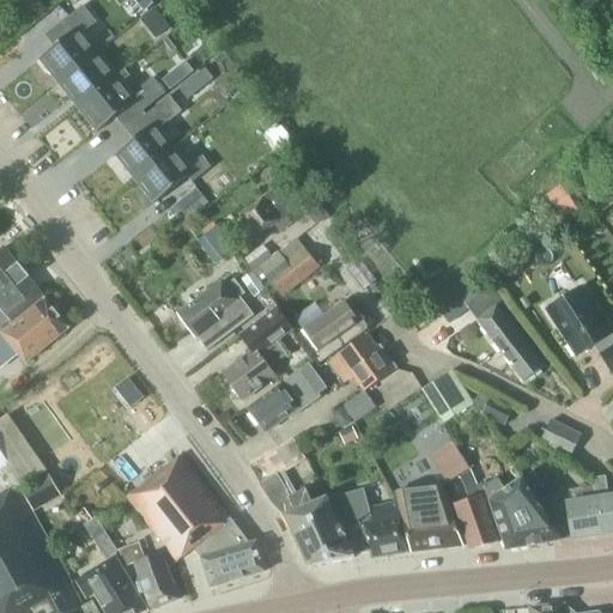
[(40,60),(59,85),(98,53),(84,35),(97,24),(83,6),(65,22),(73,32),(40,60)]
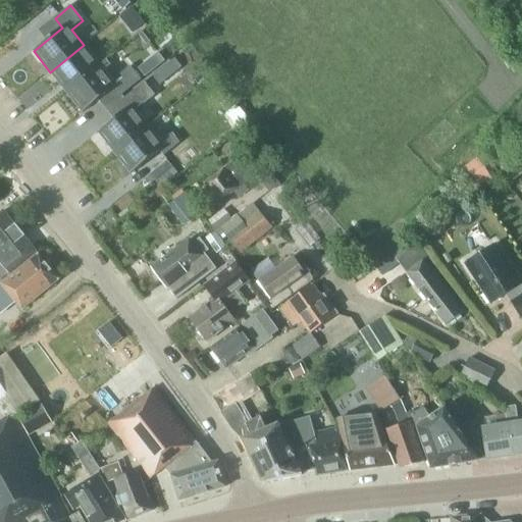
[(139,15),(133,8),(120,18),(126,25),(139,15)]
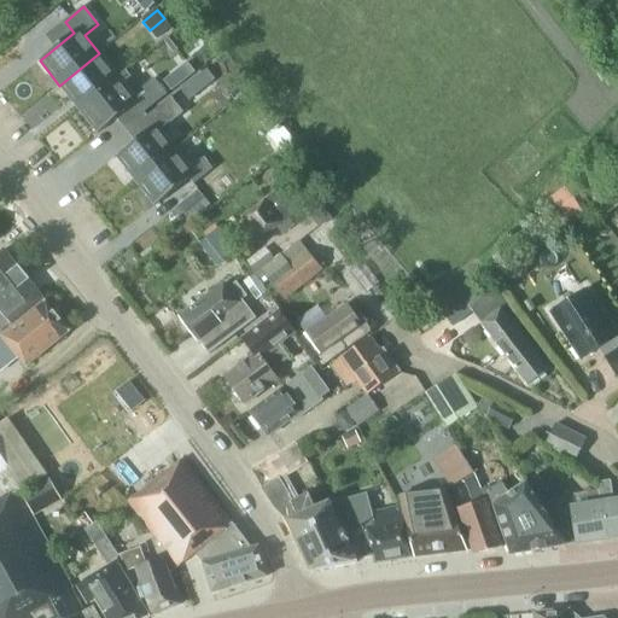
[(117,77),(99,53),(59,86),(79,110),(118,77),(117,77)]
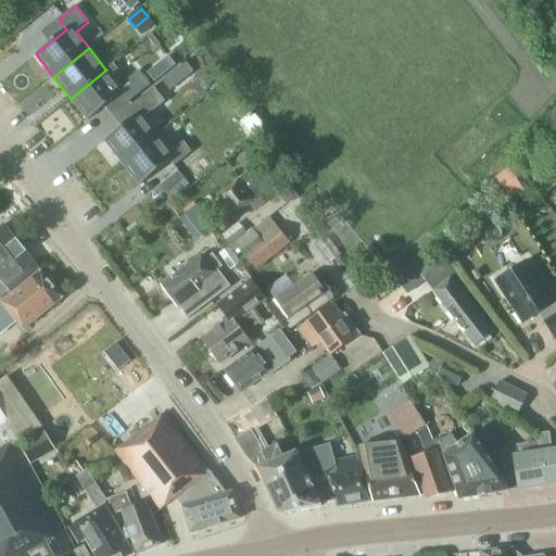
[(88,121),(105,108),(124,93),(130,101),(150,86),(139,71),(126,80),(113,64),(105,70),(106,70),(71,99),(88,121)]
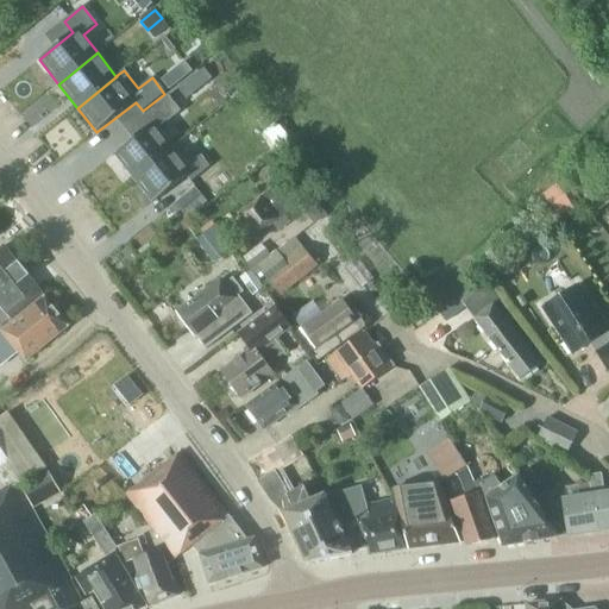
[(173,71),(162,80),(169,89),(181,81),(173,71)]
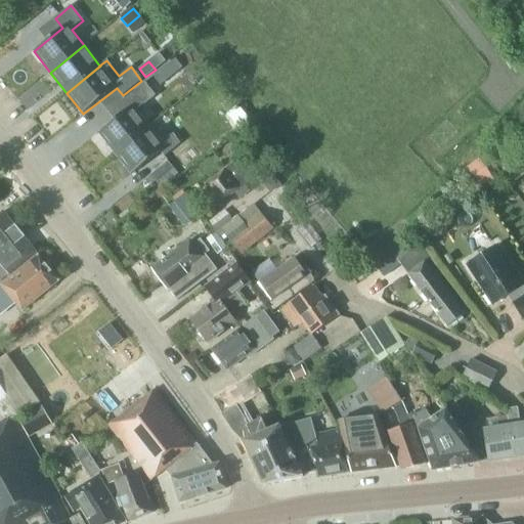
[(162,72),(155,78),(161,85),(169,79),(162,72)]
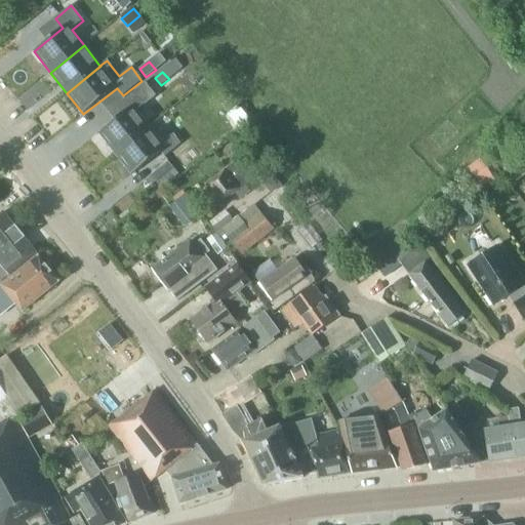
[(98,133),(115,154),(149,127),(132,107),(98,133)]
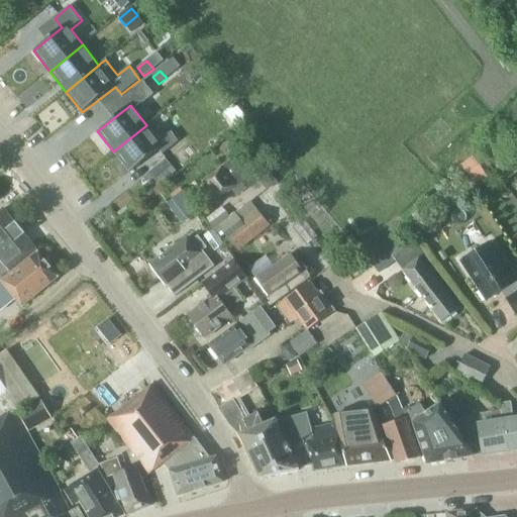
[(160,141),(146,125),(113,151),(130,173),(159,149),(163,154),(179,142),(171,132),(160,141)]
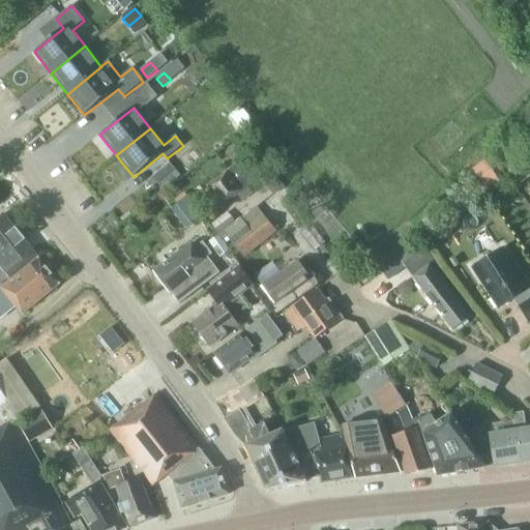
[(458,128),(439,145),(445,152),(464,136),(458,128)]
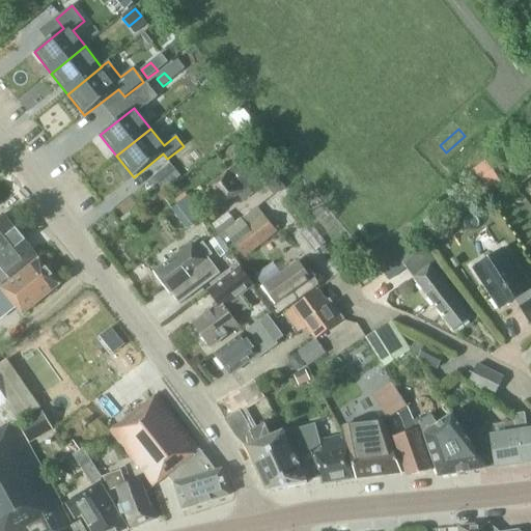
[(223,206),(238,196),(243,202),(254,193),(249,187),(261,177),(247,158),(208,187),(223,206)]
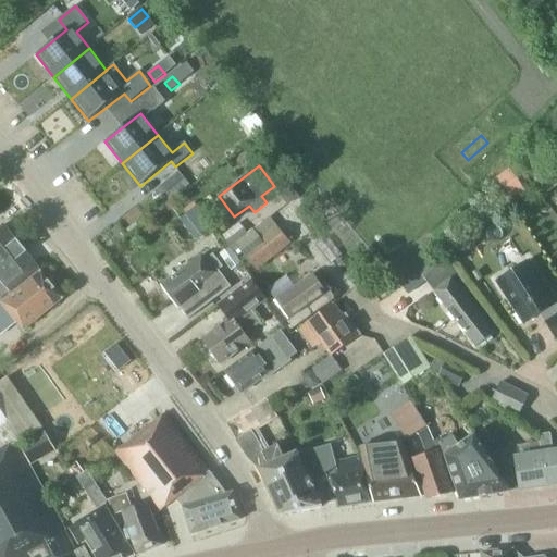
[(510,171),(496,180),(510,201),(525,193),(510,171)]
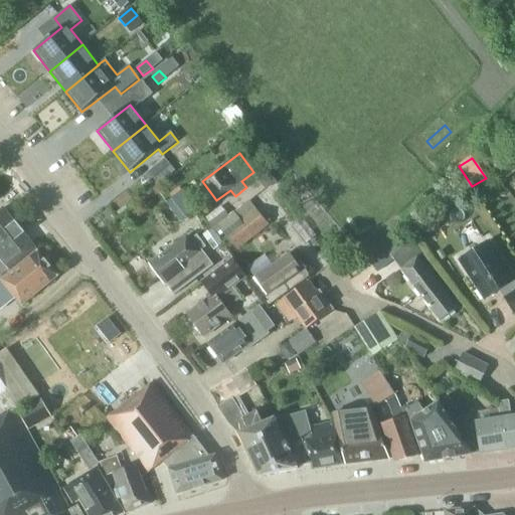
[(150,171),(160,184),(176,172),(165,159),(150,171)]
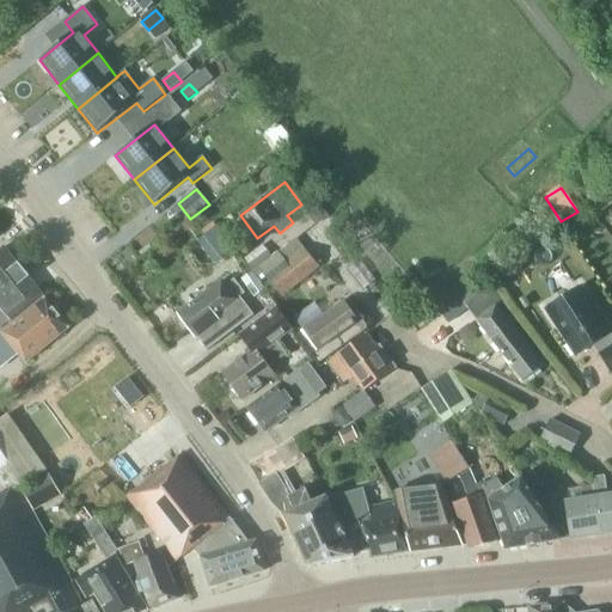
[(306,212),(316,226),(329,216),(319,202),(306,212)]
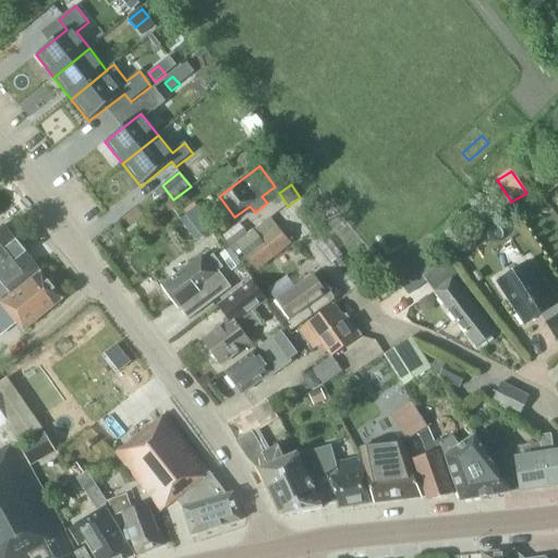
[(190,215),(203,233),(215,226),(202,207),(190,215)]
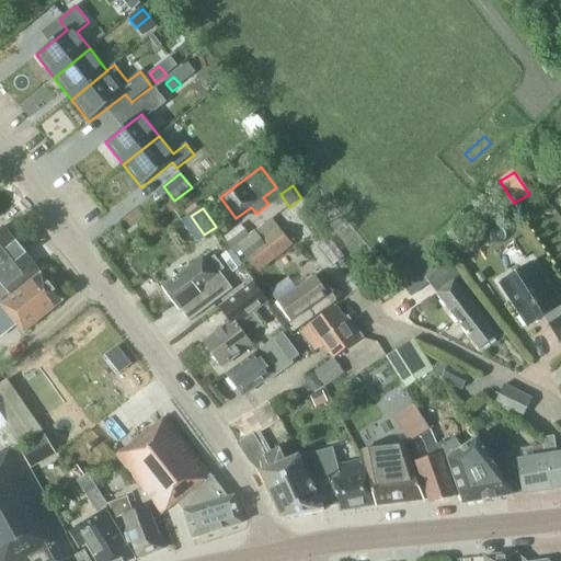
[(235,255),(241,251),(258,272),(293,245),(272,219),(249,236),(245,230),(227,244),(235,255)]
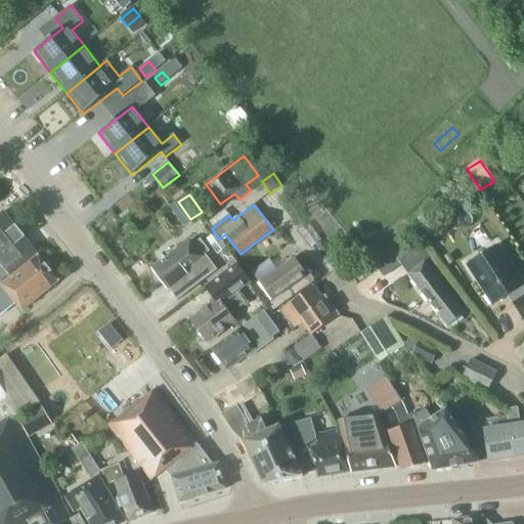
[(0,281),(36,253),(17,230),(3,212),(0,214),(0,281)]
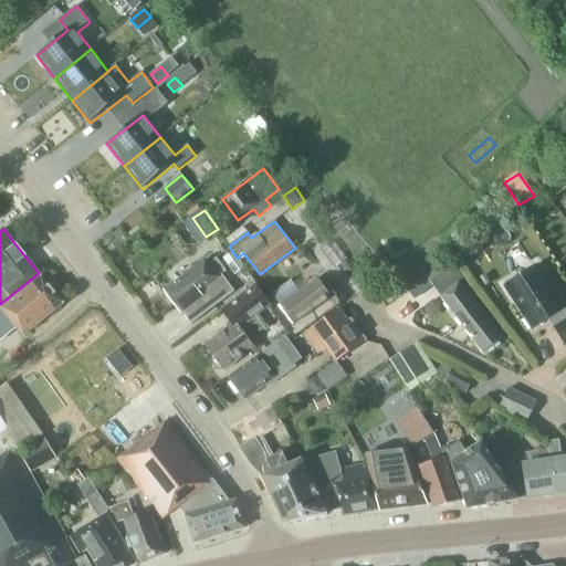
[(181,312),(191,324),(234,292),(222,276),(227,273),(217,259),(208,265),(205,261),(164,291),(180,313),(181,312)]
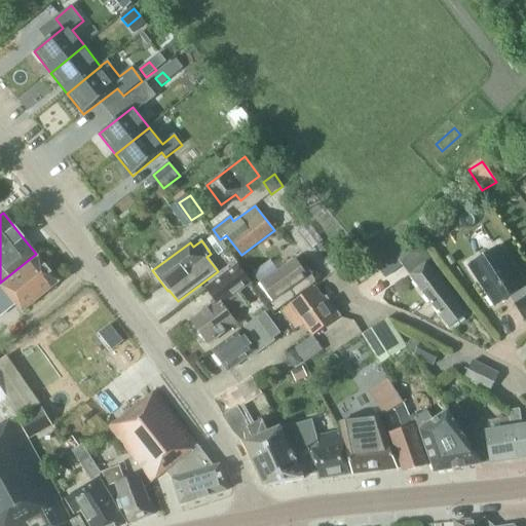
[(466,314),(426,263),(433,259),(418,240),(396,257),(410,275),(450,328),(466,314)]
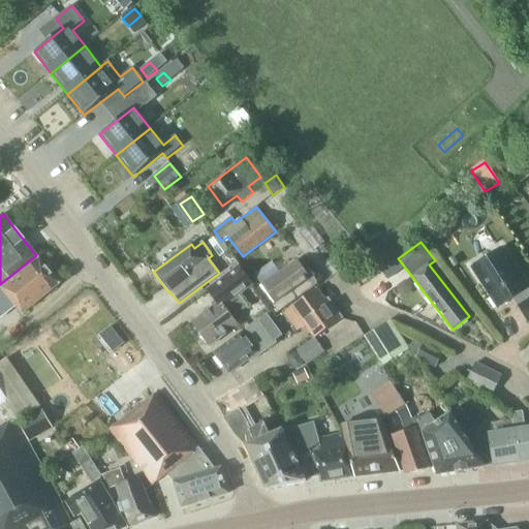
[(528,288),(503,247),(471,268),(498,308),(514,298),(528,322),(528,321),(528,288)]
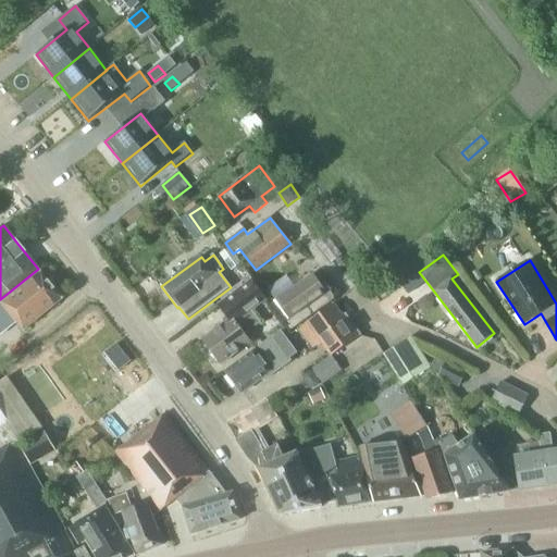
[(24,331),(63,299),(40,271),(0,304),(0,334),(16,321),(24,331)]
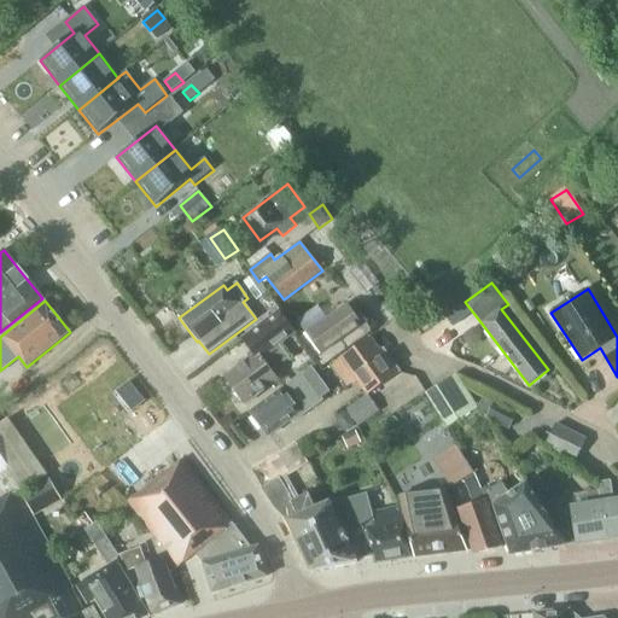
[(321,367),(371,332),(363,322),(360,325),(347,307),(302,338),(321,367)]
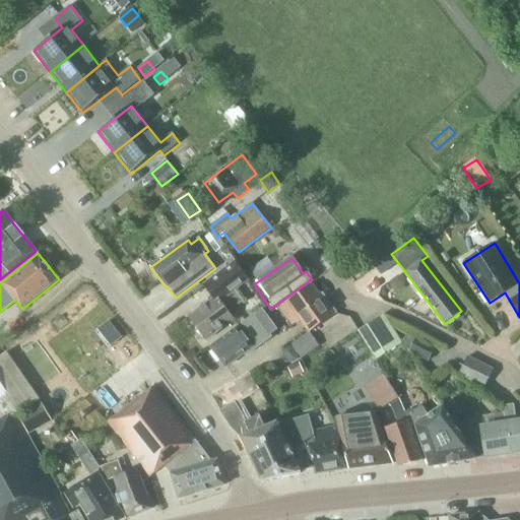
[(189,318),(206,341),(235,319),(230,312),(244,301),(236,290),(248,281),(234,262),(203,285),(213,299),(189,318)]
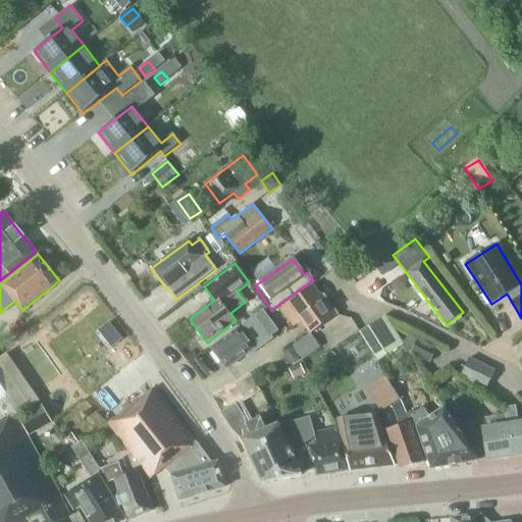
[(400,277),(393,282),(392,288),(395,292),(400,293),(407,286),(408,282),(405,278),(400,277)]
